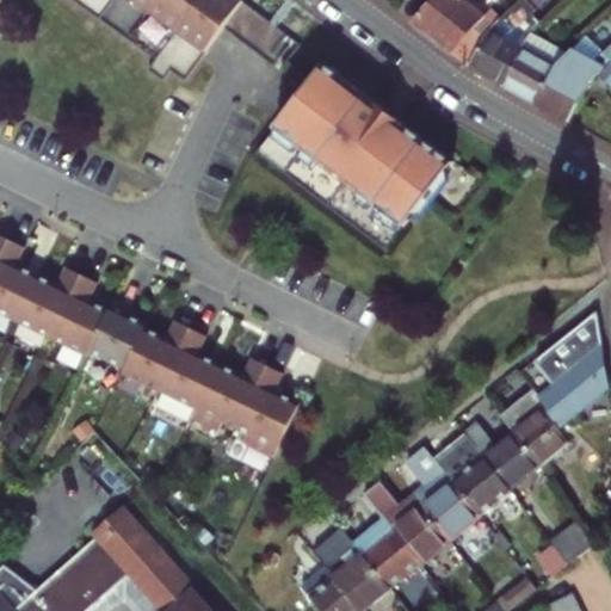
[(67,0),(153,61),(146,71),(161,82),(168,73),(183,82),(240,0),(67,0)]
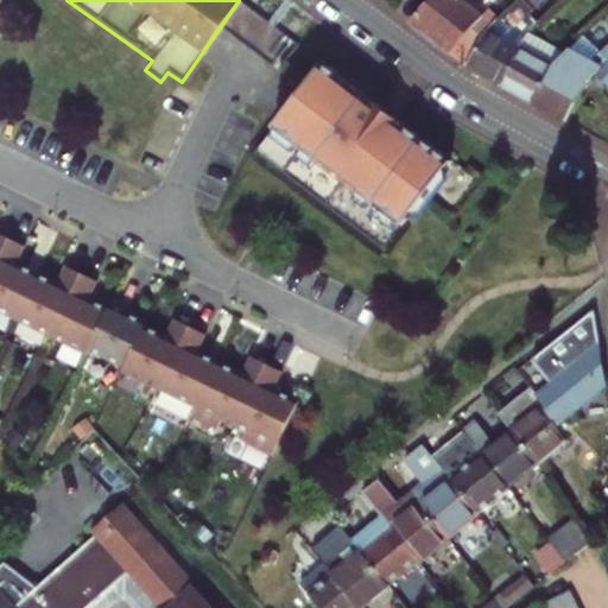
[(429,0),(409,24),(467,69),(479,48),(468,37),(483,18),(470,4),(473,0),(429,0)]
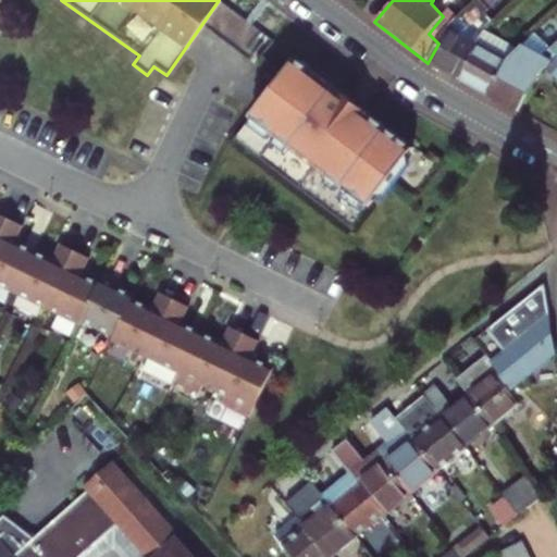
[(458,79),(477,45),(472,40),(493,21),(485,13),(492,5),(486,0),(473,0),(452,21),(438,44),(428,63),(458,79)]
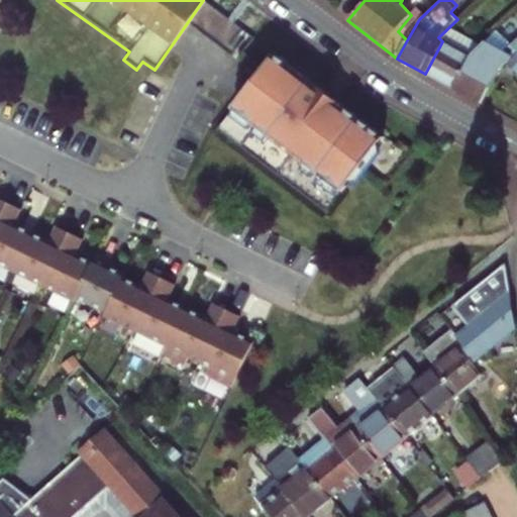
[(457,27),(442,41),(425,74),(452,89),(472,56),(462,50),(462,46),(472,34),(457,27)]
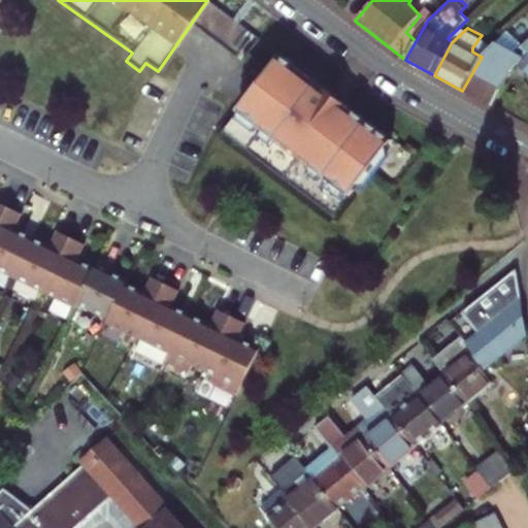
[(472,52),(482,57),(495,43),(482,35),(472,47),(472,52)]
